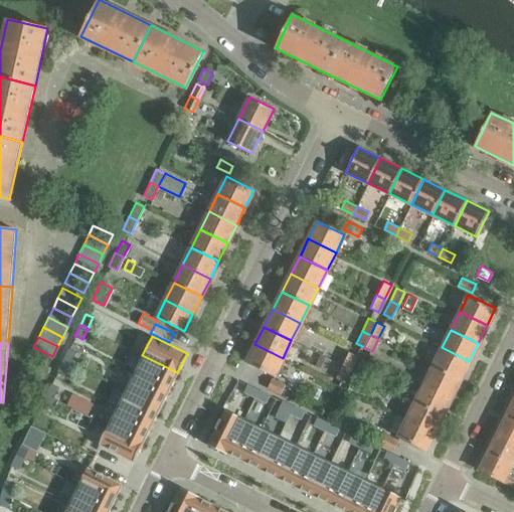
[(283,358),(254,344),(245,362),(274,376),(283,358)]
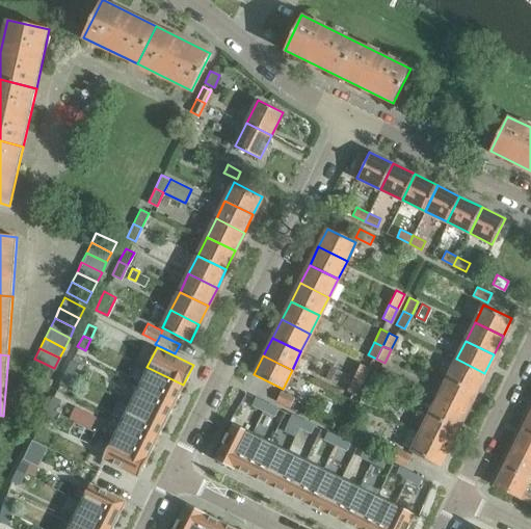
[(456,359),(448,377),(476,391),(484,373),(456,359)]
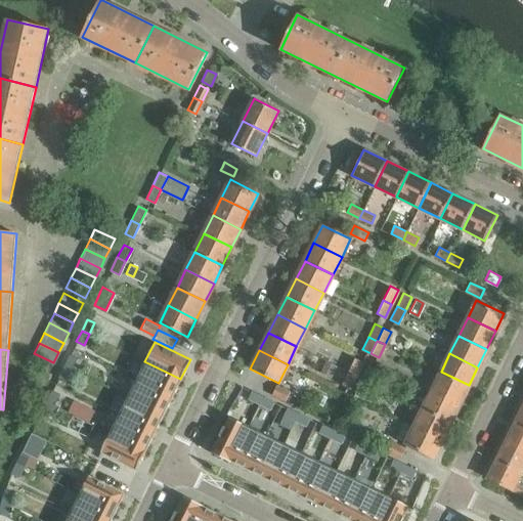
[(70,354),(64,365),(72,370),(77,358),(70,354)]
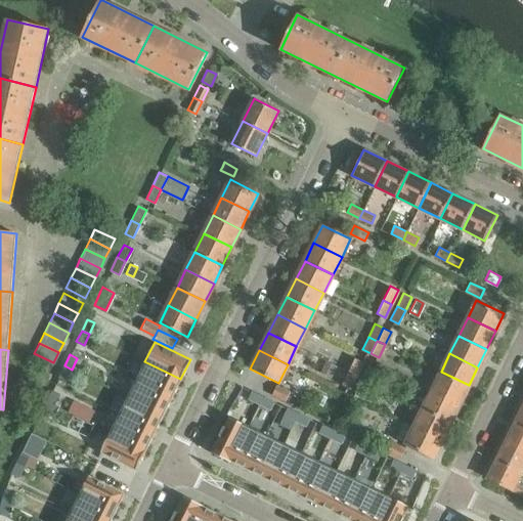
[(355,357),(348,371),(356,376),(363,361),(355,357)]
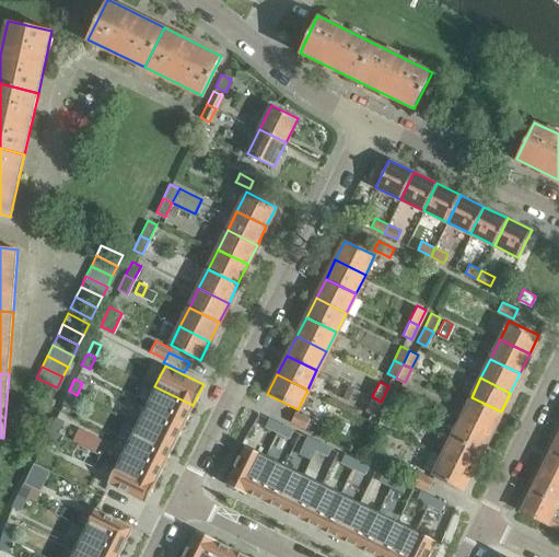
[(154,386),(146,405),(184,425),(193,405),(154,386)]
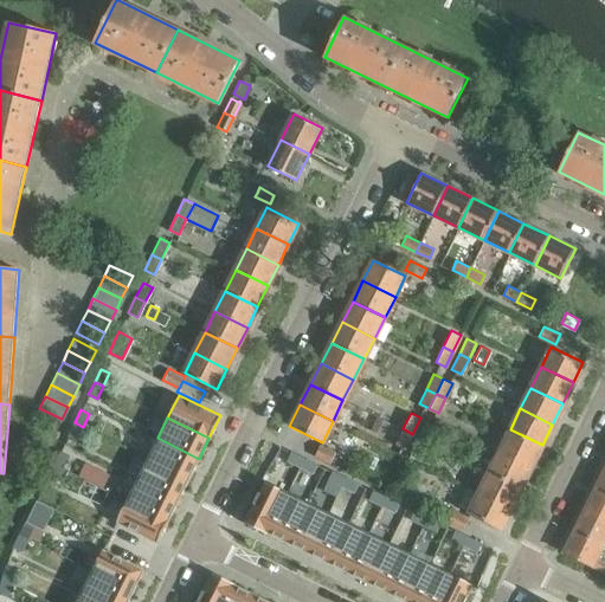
[(375,418),(371,427),(385,433),(390,424),(375,418)]
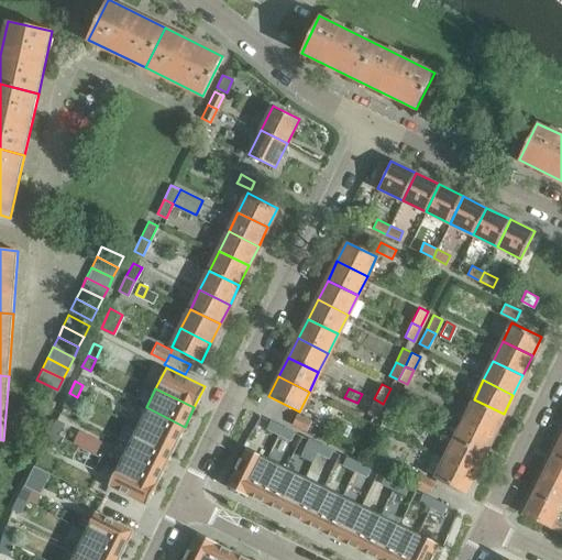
[(396,391),(388,405),(398,409),(405,395),(396,391)]
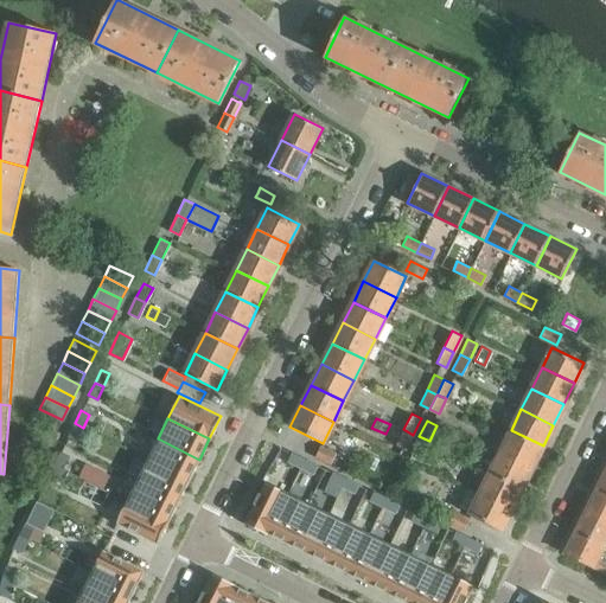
[(75,423),(68,436),(77,440),(83,428),(75,423)]
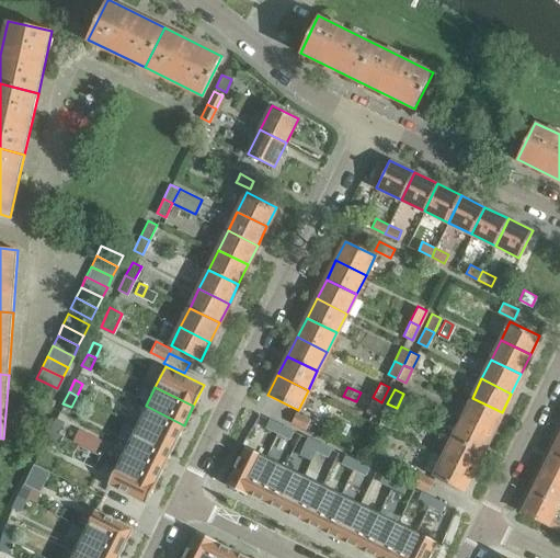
[(381,402),(373,397),(366,411),(375,416),(381,402)]
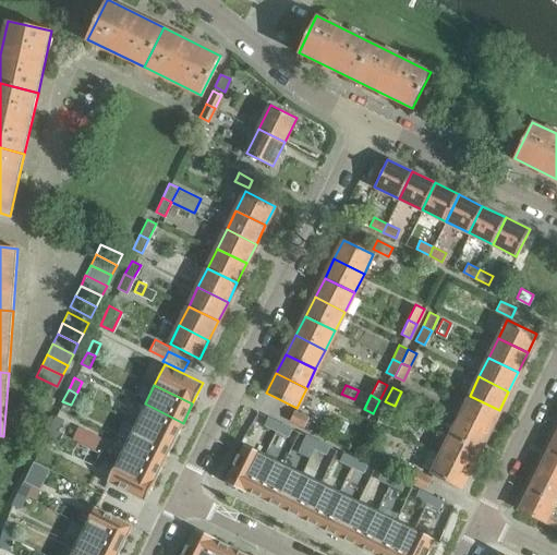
[(470,396),(460,414),(489,430),(499,410),(470,396)]
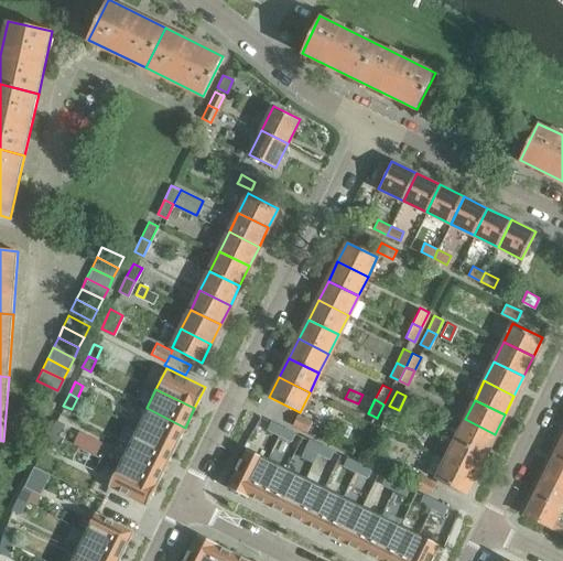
[(399,410),(389,406),(382,420),(391,424),(399,410)]
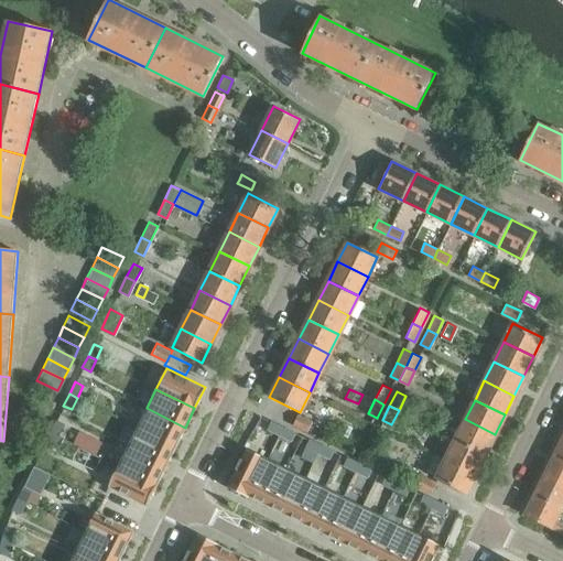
[(147,408),(137,427),(175,446),(185,428),(147,408)]
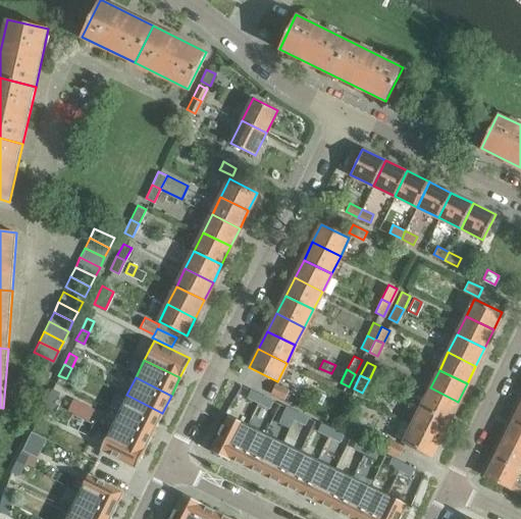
[(270,392),(283,399),(289,390),(275,383),(270,392)]
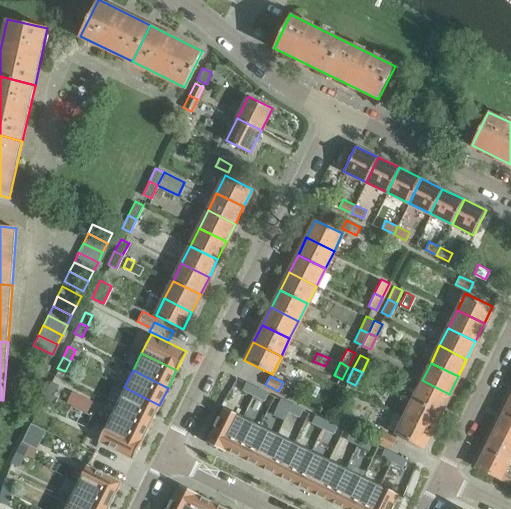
[(245,380),(241,388),(252,393),(256,386),(245,380)]
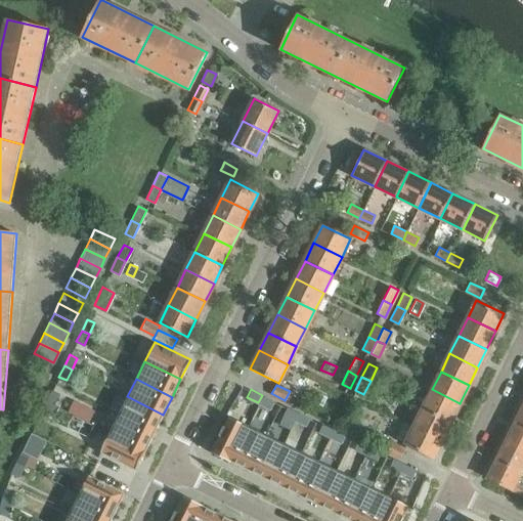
[(432,389),(423,407),(450,421),(460,403),(432,389)]
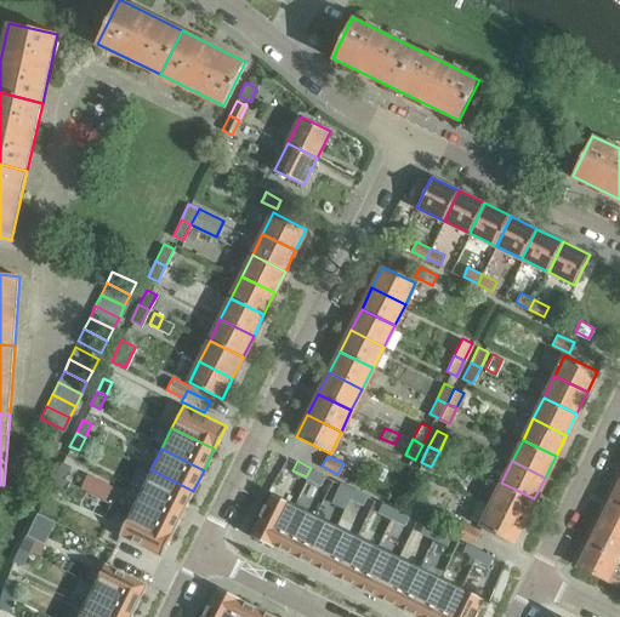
[(62,462),(56,474),(64,479),(70,466),(62,462)]
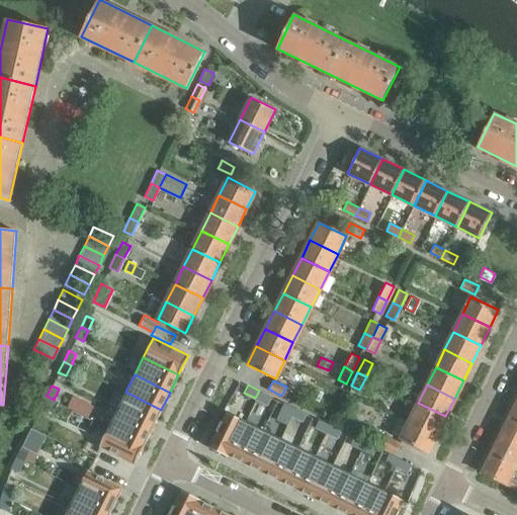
[(259,391),(255,398),(266,403),(270,396),(259,391)]
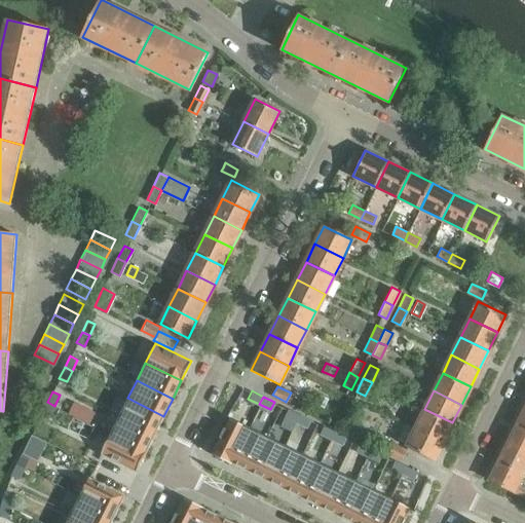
[(127,398),(119,416),(155,434),(163,416),(127,398)]
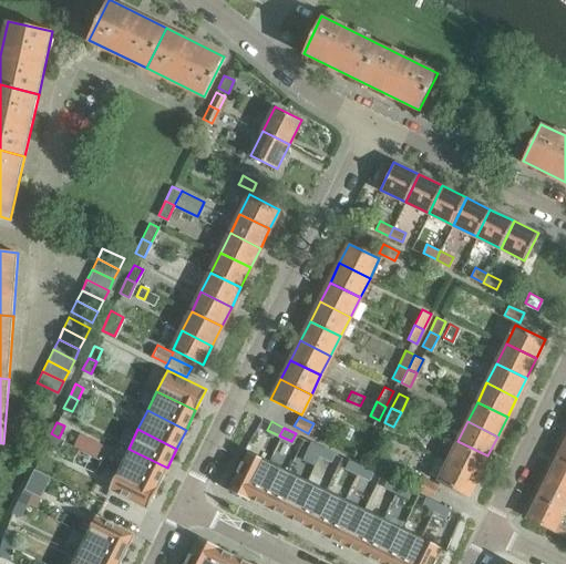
[(51,433),(44,445),(53,450),(59,438),(51,433)]
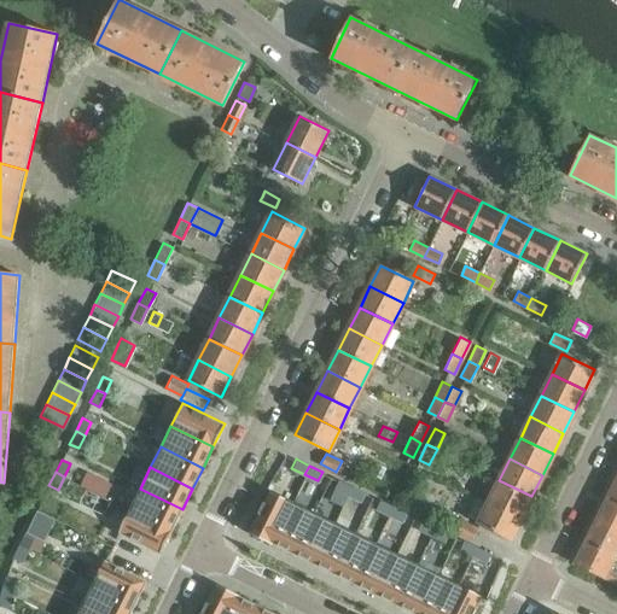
[(616,474),(606,497),(616,502),(616,474)]
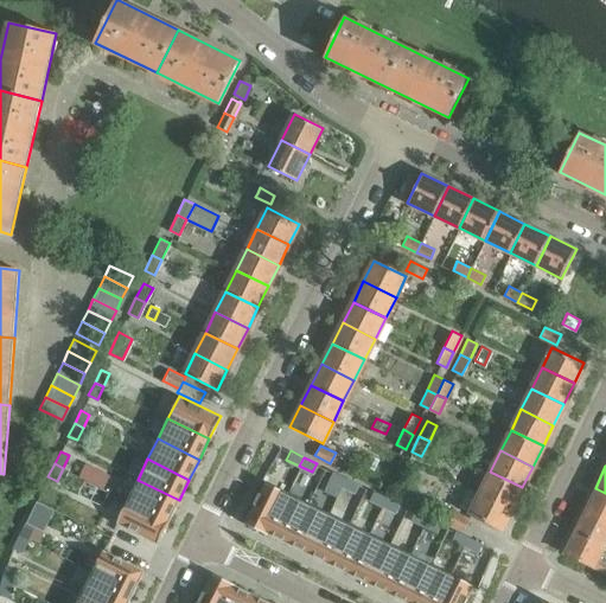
[(331,470),(327,480),(340,486),(344,478),(331,470)]
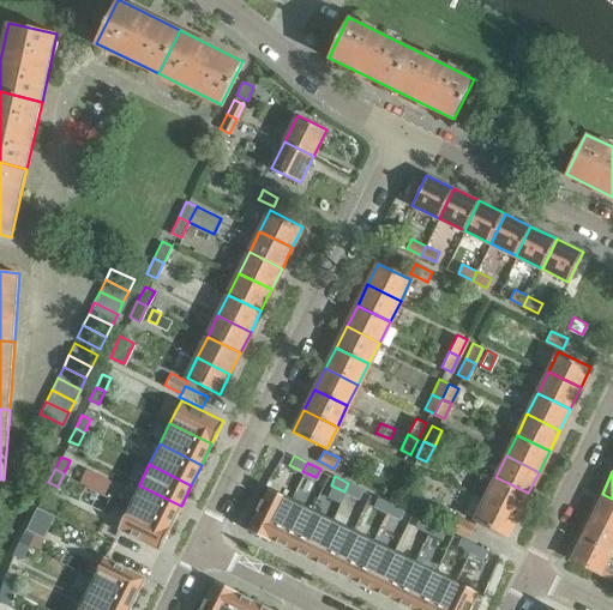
[(496,477),(486,497),(518,514),(528,493),(496,477)]
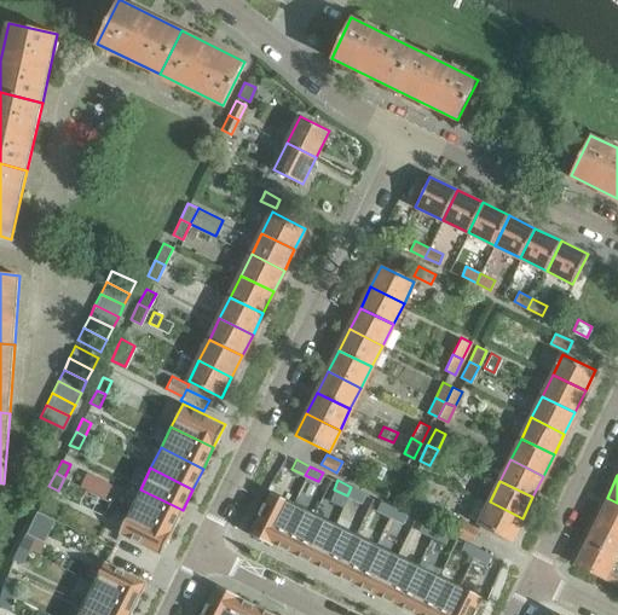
[(351,487),(347,495),(359,502),(364,493),(351,487)]
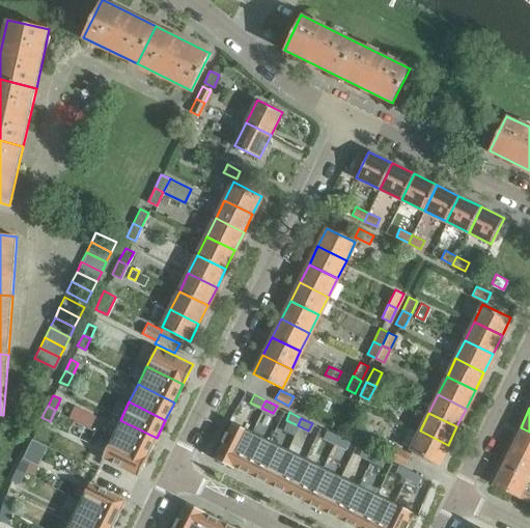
[(120,420),(111,438),(147,455),(157,438),(120,420)]
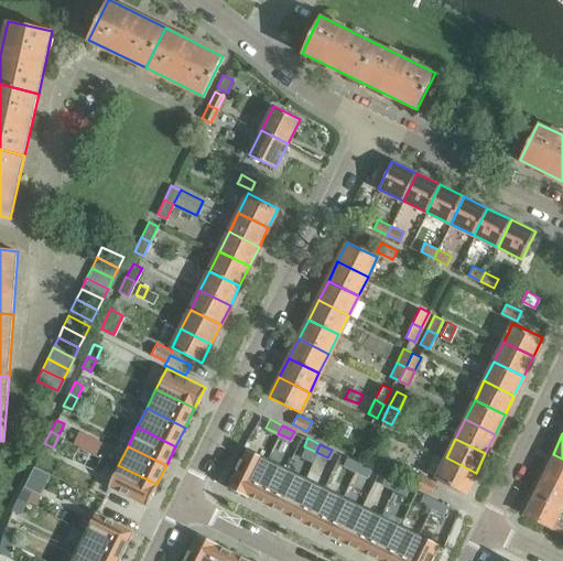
[(245,448),(226,487),(247,497),(266,459),(245,448)]
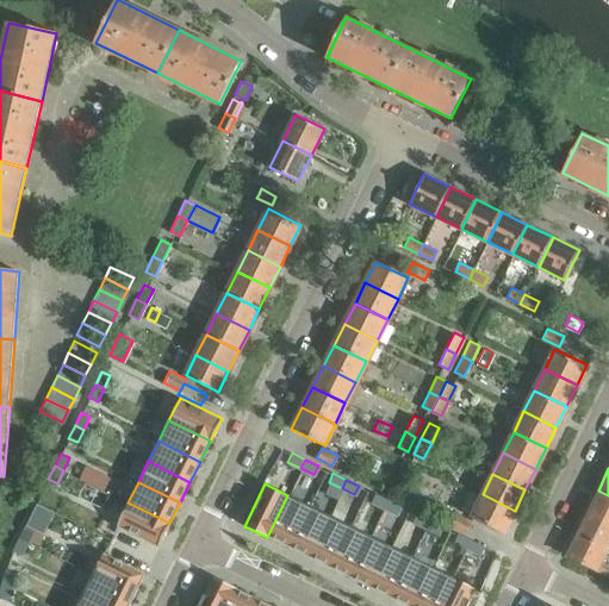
[(588,511),(608,520),(608,495),(598,491),(588,511)]
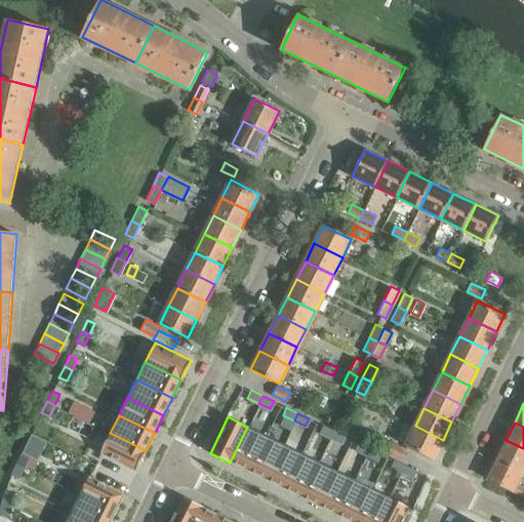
[(322,425),(318,432),(329,438),(333,430),(322,425)]
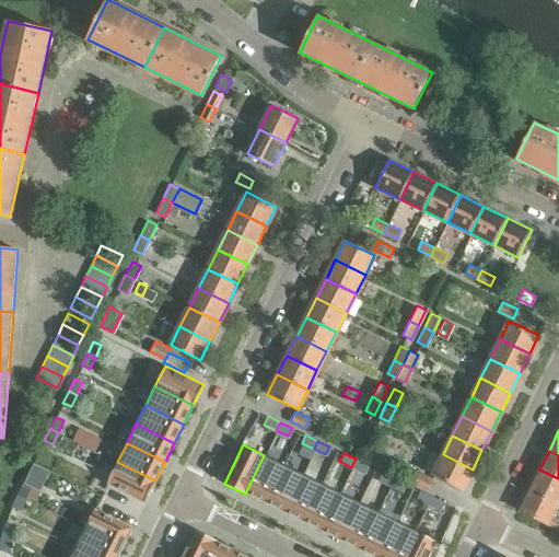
[(473,470),(443,454),(433,474),(463,489),(473,470)]
